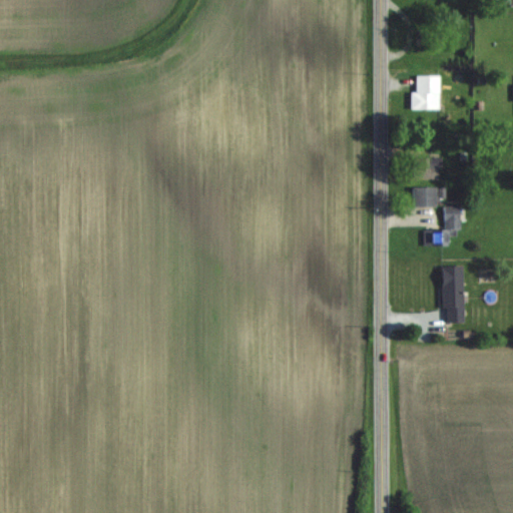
[(415,76),(415,92),(410,92),(410,109),(439,109),(439,76),(415,76)]
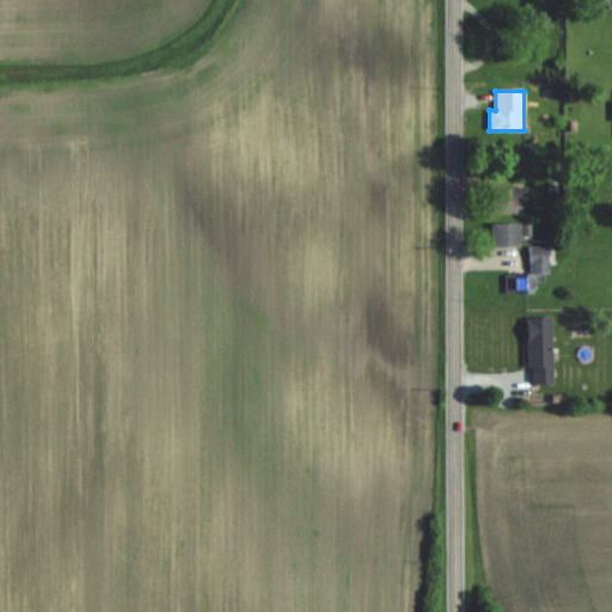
[(491,188),(491,213),(524,213),(524,188),(491,188)]
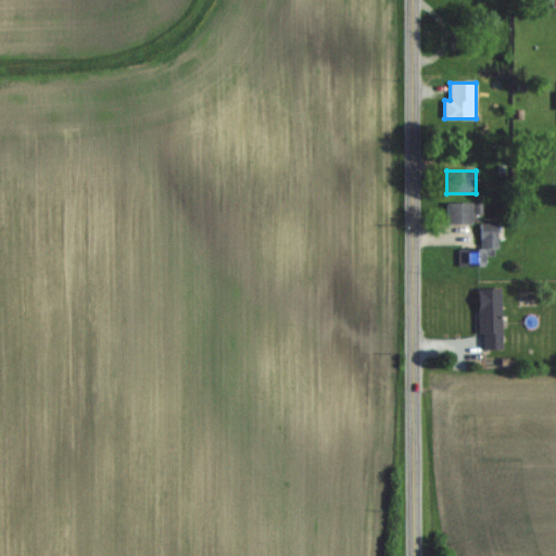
[(446,224),(471,224),(471,203),(446,203),(446,224)]
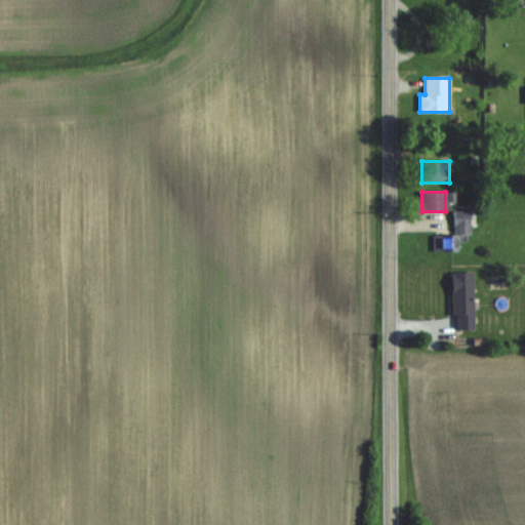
[(433,251),(457,251),(457,240),(469,240),(469,210),(454,210),(454,234),(433,234),(433,251)]
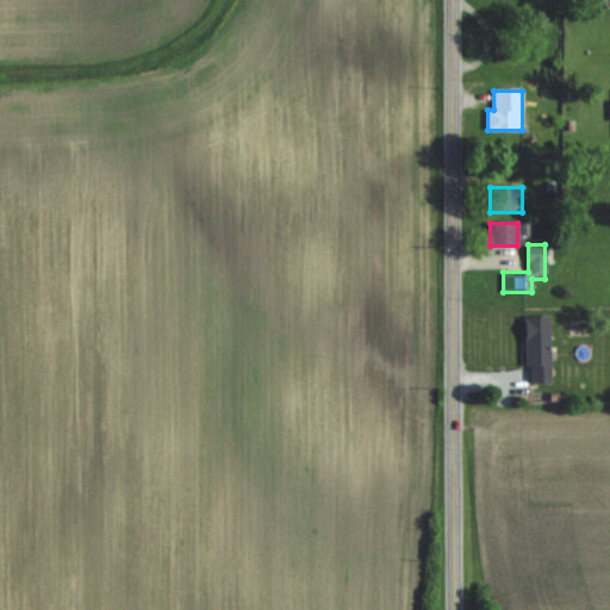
[(524,316),(526,384),(551,383),(548,316),(524,316)]
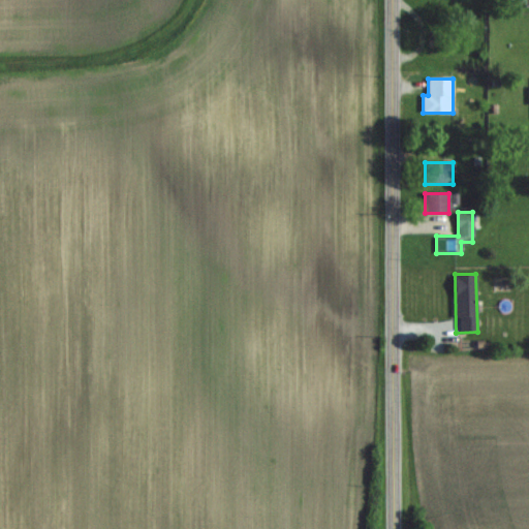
All buildings are outlined.
